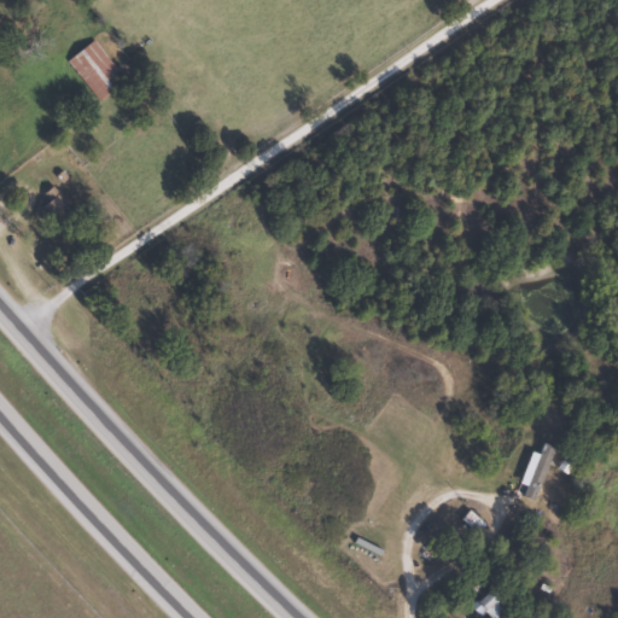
[(123,80),(92,40),(65,60),(97,100),(123,80)]
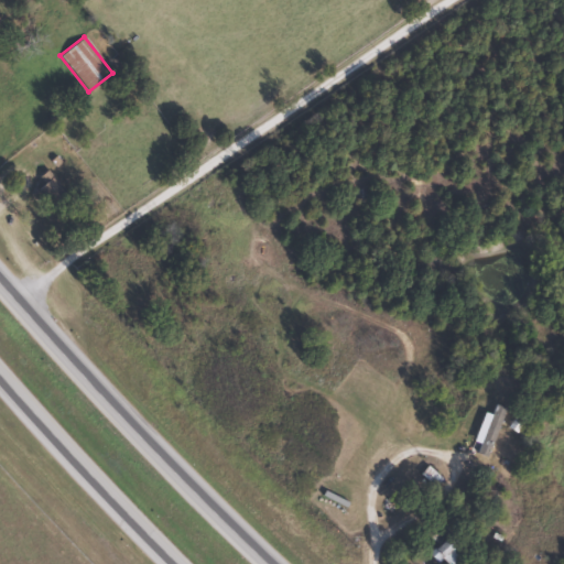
[(0,108),(0,122),(21,109),(14,99),(0,108)]
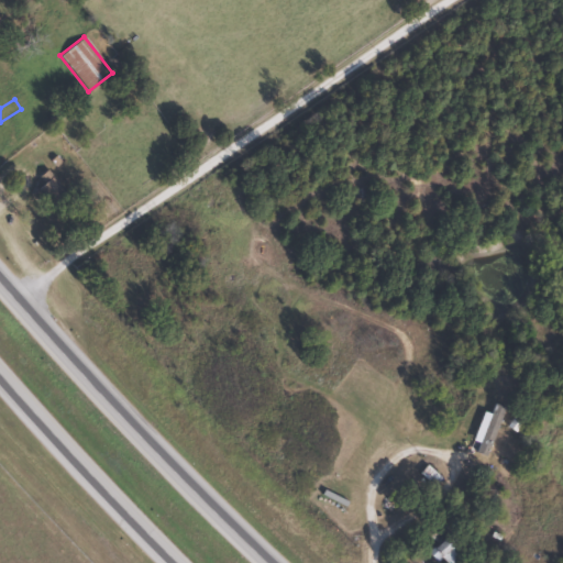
[(39,175),(44,185),(35,189),(46,208),(67,196),(51,168),(39,175)]
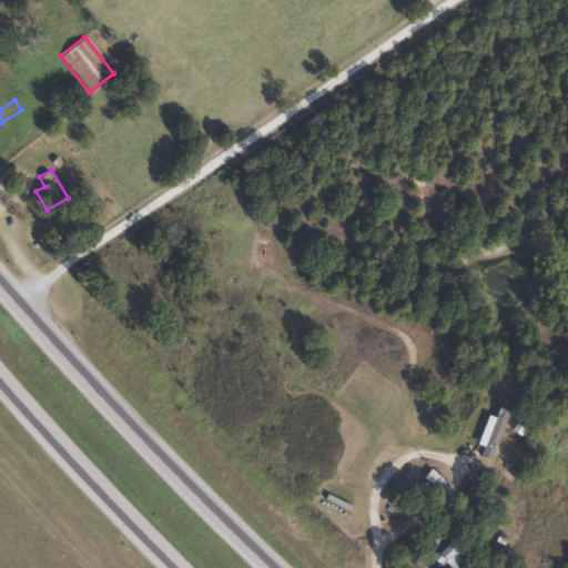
[(508,409),(499,408),(498,417),(486,415),(479,447),(498,452),(508,409)]
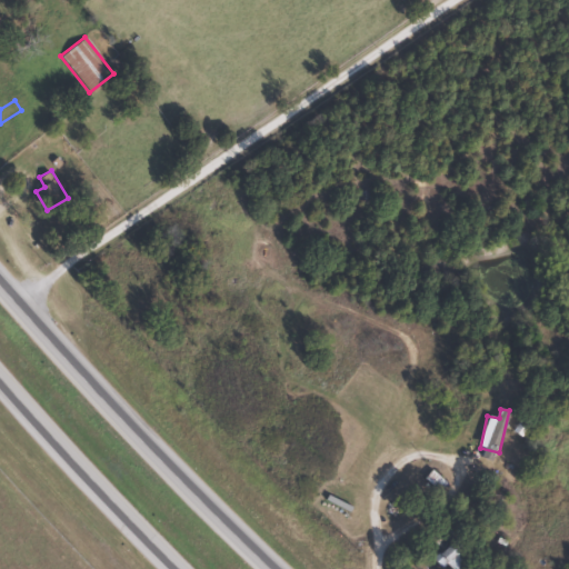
[(513,431),(521,437),(530,425),(522,419),(513,431)]
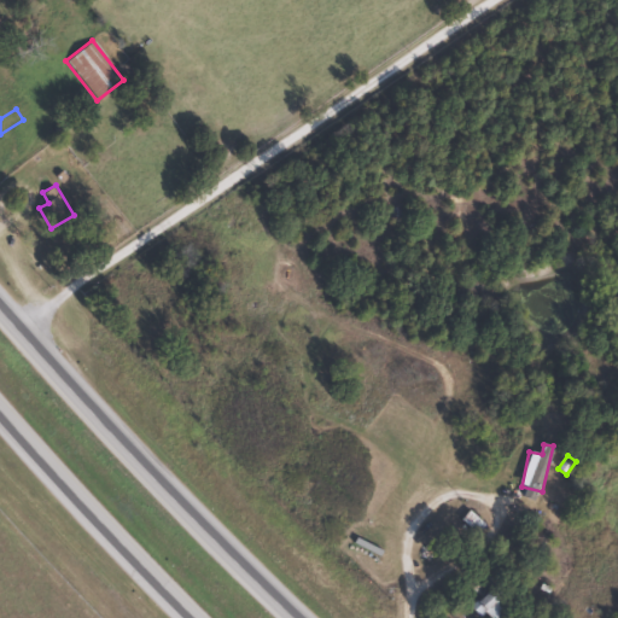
[(483,524),(468,512),(462,519),(476,531),(483,524)]
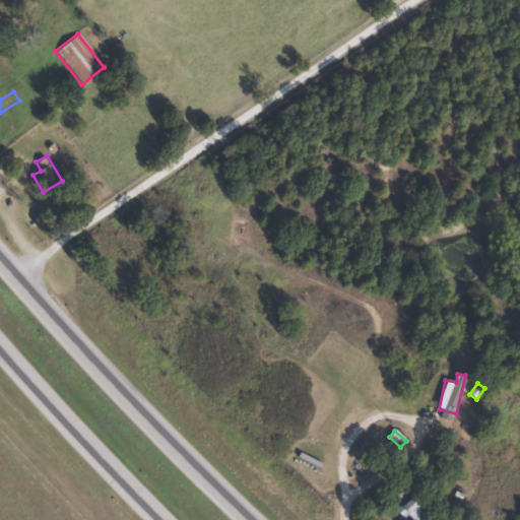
[(413,514),(423,507),(415,498),(397,511),(404,519),(413,514)]
